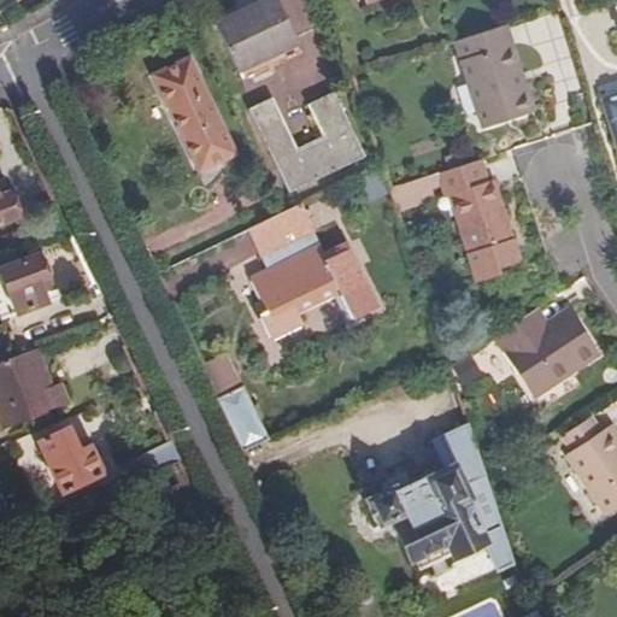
[(238,71),(297,43),(276,0),(271,0),(216,25),(238,71)]
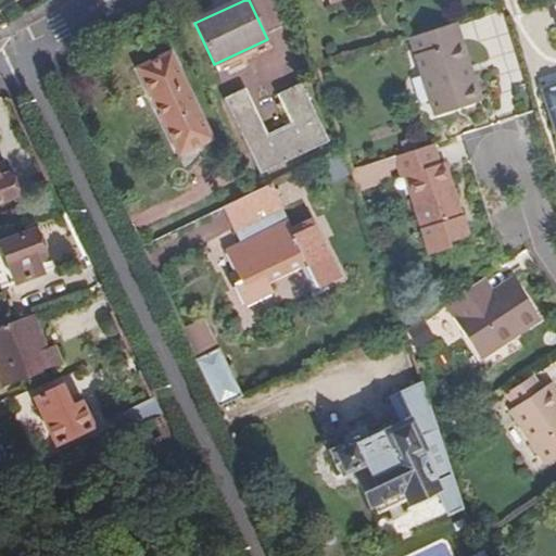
[(415,36),(411,37),(436,115),(478,102),(465,63),(471,61),(460,23),(415,36)]
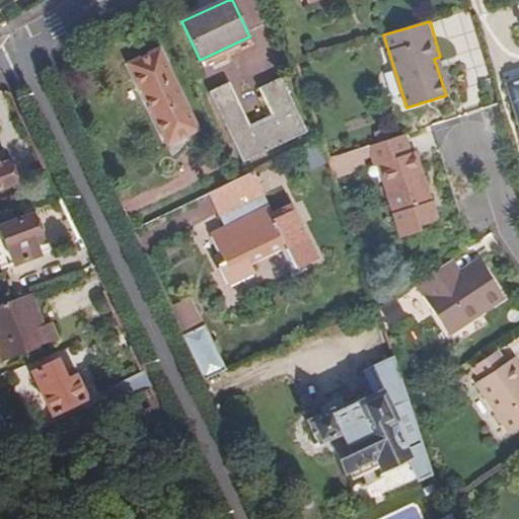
[(254,49),(249,36),(200,60),(206,72),(254,49)]
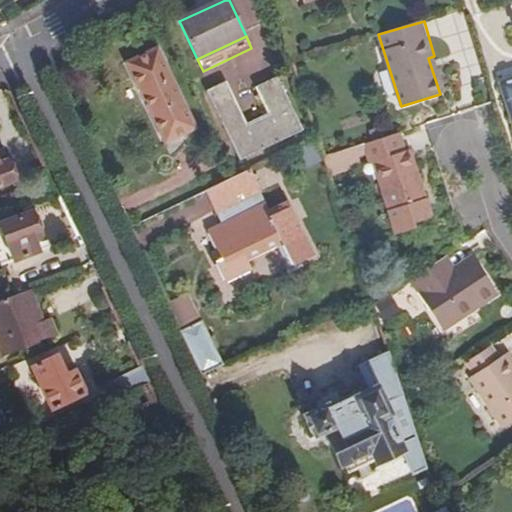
[(164,140),(195,125),(156,45),(125,61),(164,140)]
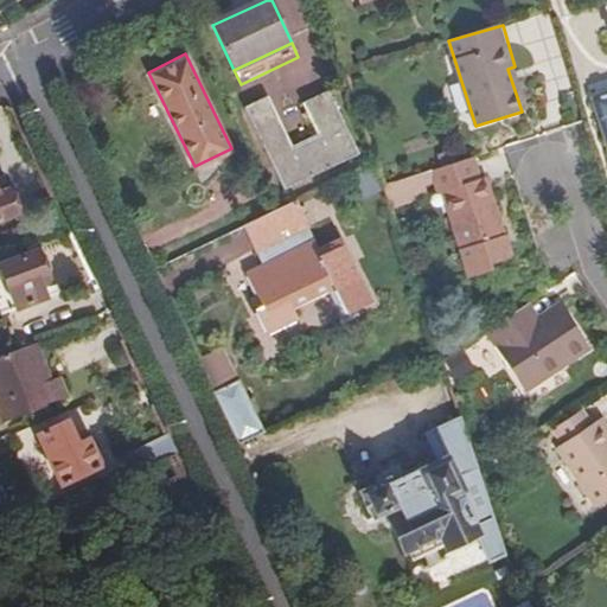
[(508,69),(522,112),(528,110),(515,66),(508,69)]
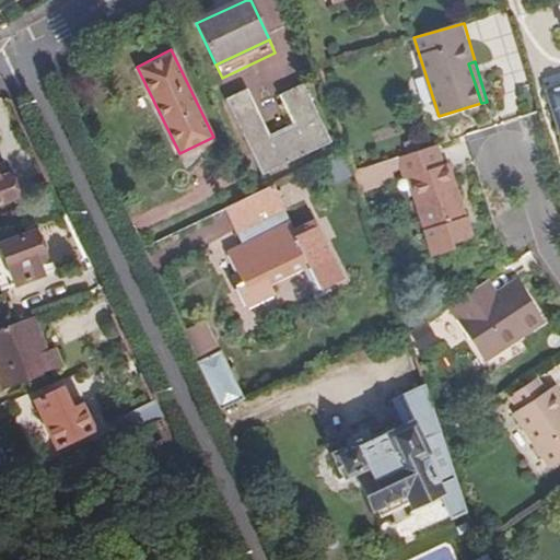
[(225,101),(266,183),(333,149),(303,85),(282,95),(294,125),(268,137),(246,90),(225,101)]
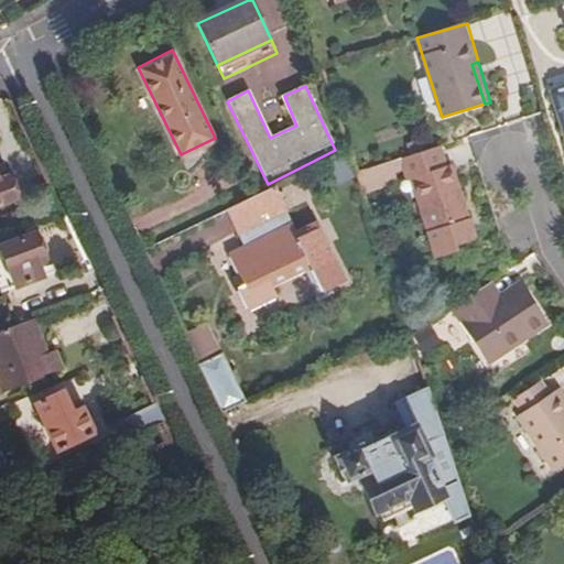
[(219,148),(215,138),(181,154),(190,172),(219,148)]
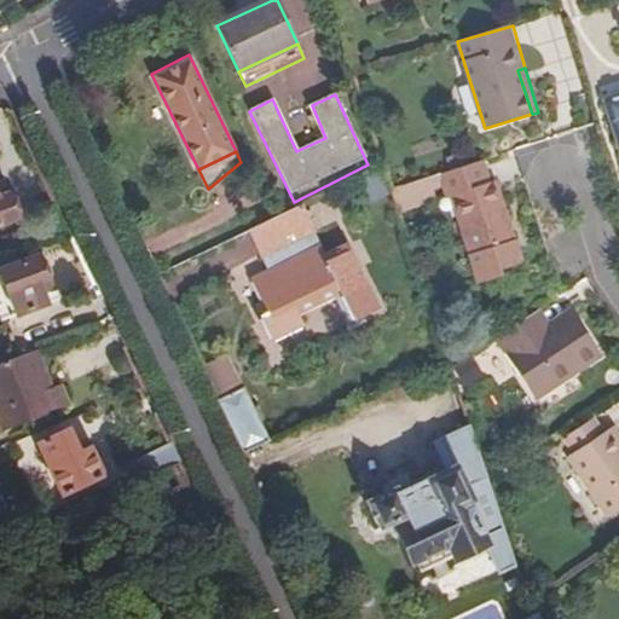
[(484,160),(441,173),(449,196),(455,196),(481,281),(501,275),(501,268),(521,261),(497,183),(491,184),(484,160)]
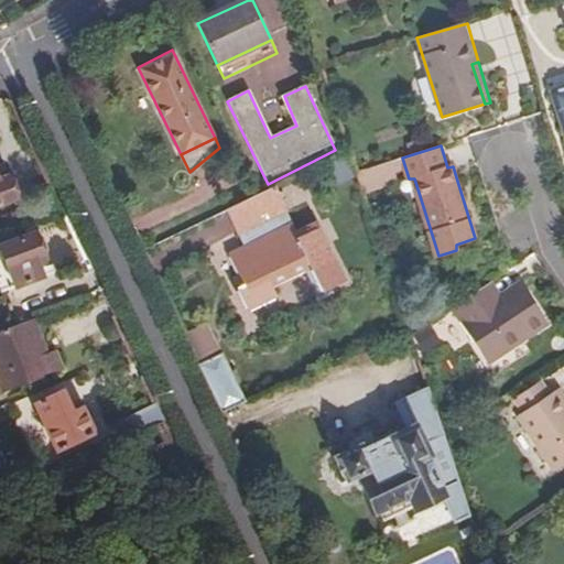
[(0,204),(19,198),(11,173),(2,175),(0,167),(0,204)]
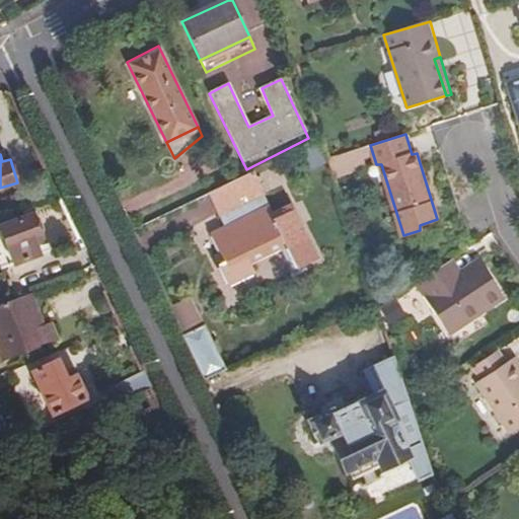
[(235,174),(205,190),(216,213),(223,209),(228,220),(221,224),(208,231),(222,260),(216,264),(226,282),(250,270),(246,260),(283,242),(294,264),(313,253),(291,205),(269,215),(263,203),(251,208),(246,198),(257,193),(246,169),(235,174)]
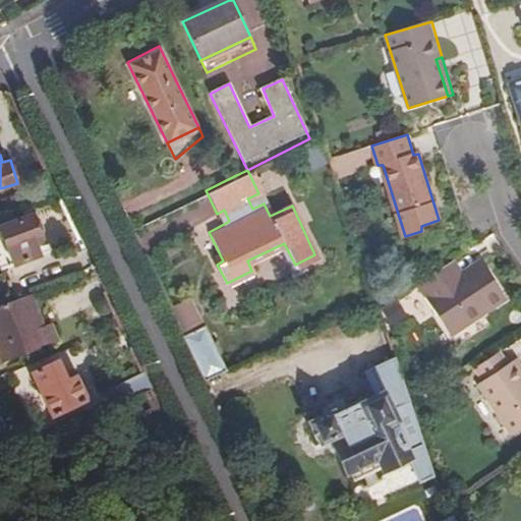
[(32,210),(15,215),(16,222),(2,226),(16,266),(42,255),(38,242),(44,240),(32,210)]
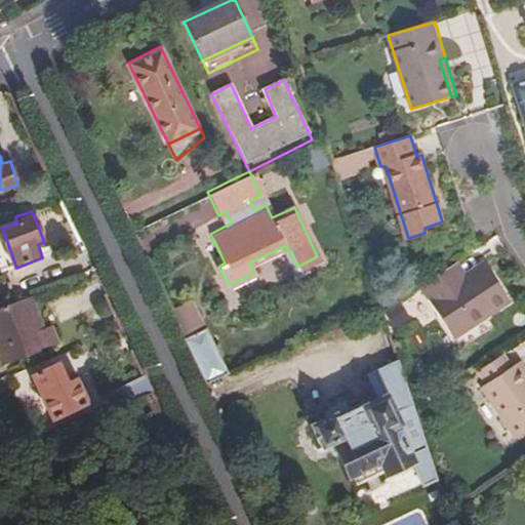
[(226,211),(218,215),(224,227),(231,223),(226,211)]
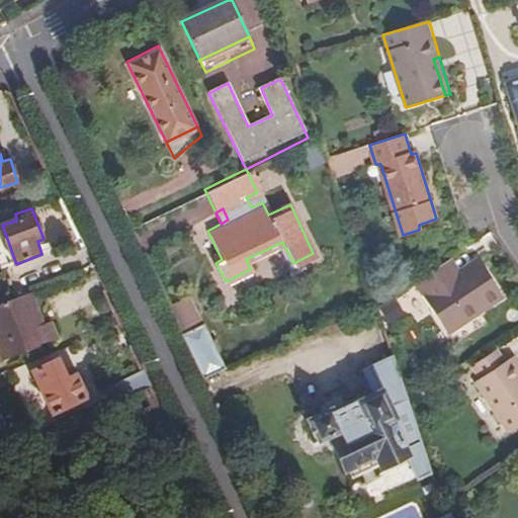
[(448,263),(417,284),(450,335),(505,298),(480,260),(460,271),(456,274),(448,263)]
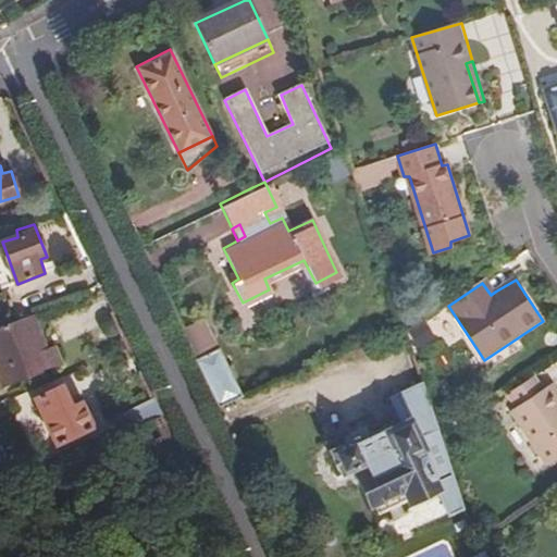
[(491,295),(495,292),(486,280),(482,283),(491,295)]
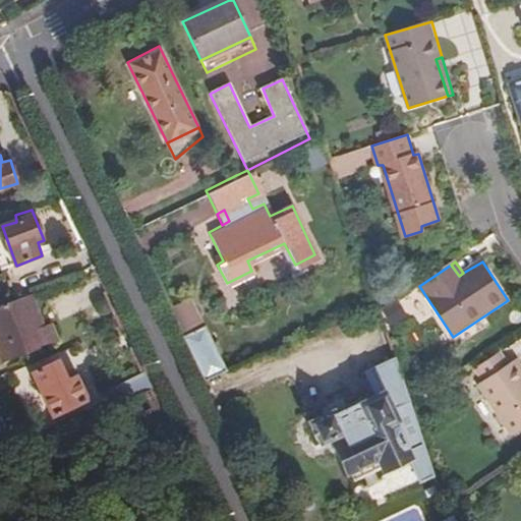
[(33,295),(0,306),(0,348),(5,362),(59,340),(53,325),(43,327),(38,314),(40,313),(33,295)]
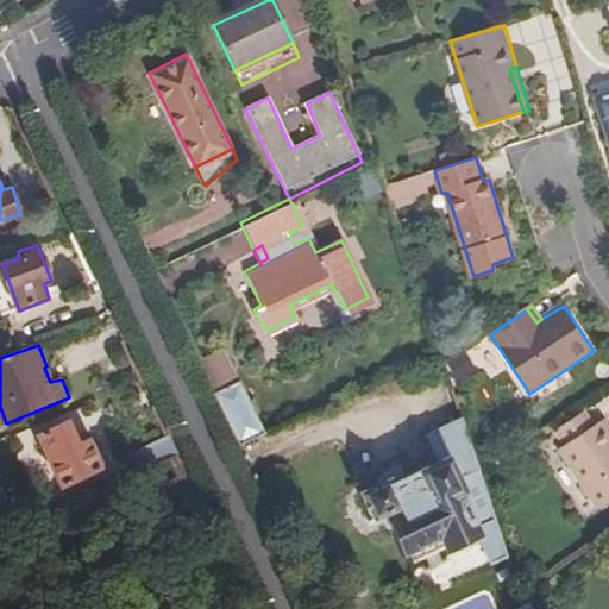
[(196,357),(239,446),(265,434),(220,346),(196,357)]
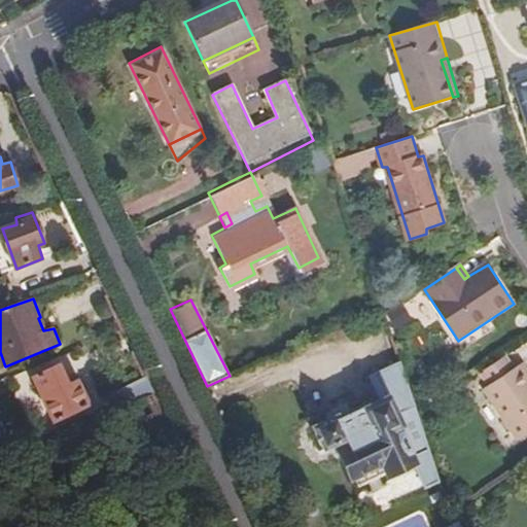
[(517,366),(508,354),(484,371),(493,383),(488,387),(523,438),(526,435),(526,361),(526,360),(517,366)]
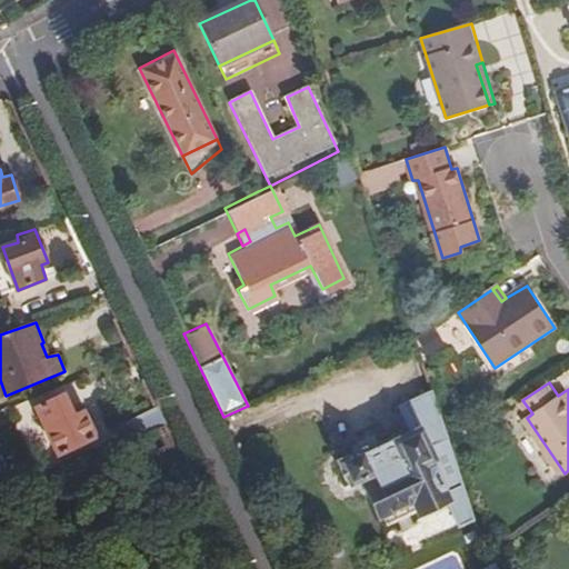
[(462,521),(478,516),(455,447),(433,386),(402,401),(415,429),(401,436),(399,431),(381,441),(376,430),(360,439),(365,447),(343,457),(353,479),(367,472),(390,520),(449,491),(462,521)]
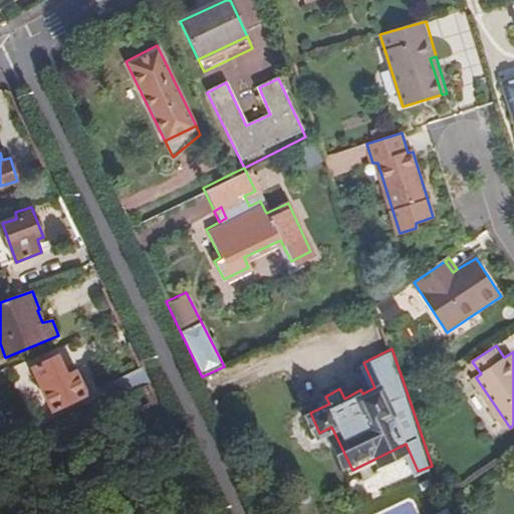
[(70,372),(61,353),(36,363),(55,407),(89,391),(79,368),(70,372)]
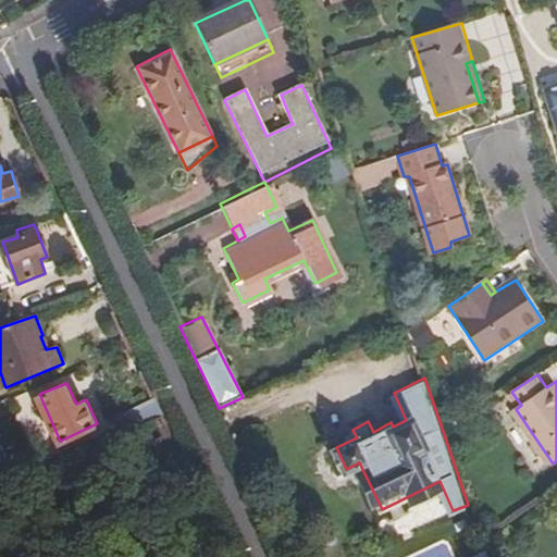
[(162,415),(155,398),(125,413),(132,428),(162,415)]
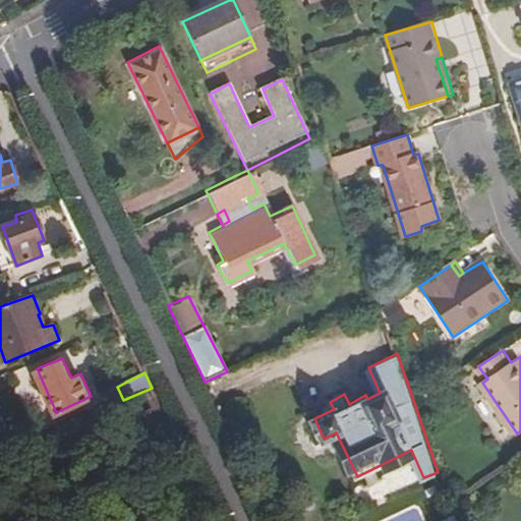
[(123,400),(113,405),(136,454),(174,436),(152,388),(123,400)]
